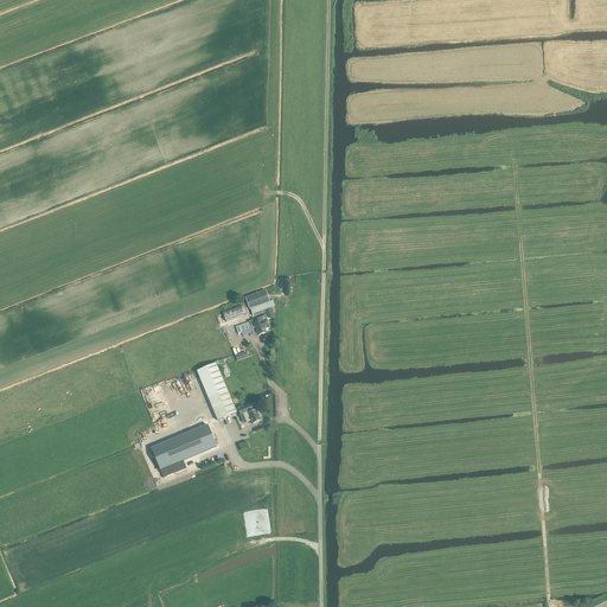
[(249,307),(261,302),(257,294),(246,299),(249,307)]
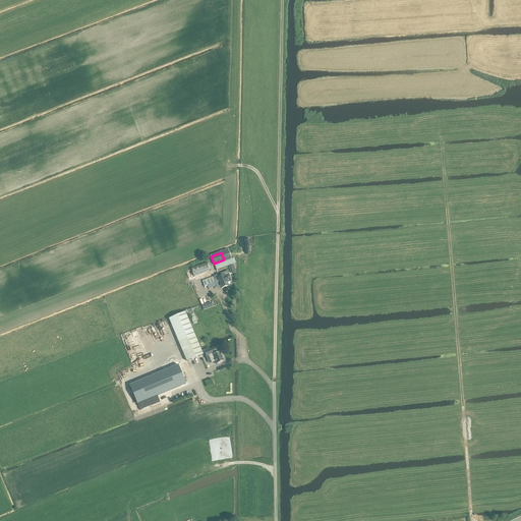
[(236,264),(236,257),(232,259),(215,266),(217,271),(236,264)]
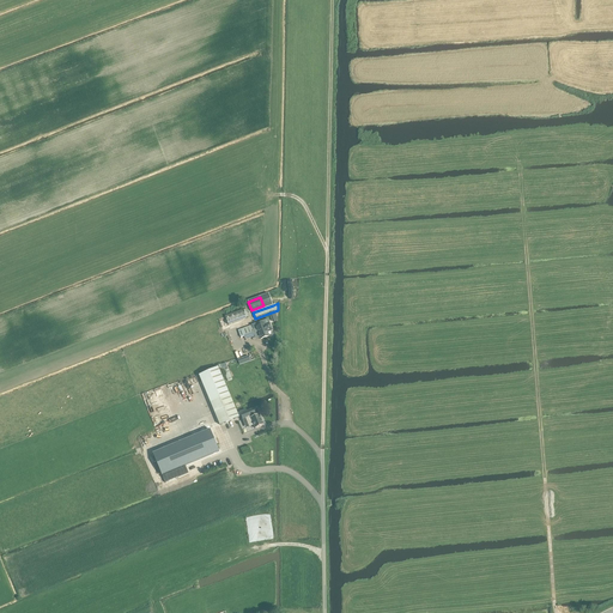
[(247,319),(244,313),(243,310),(225,316),(228,326),(247,319)]
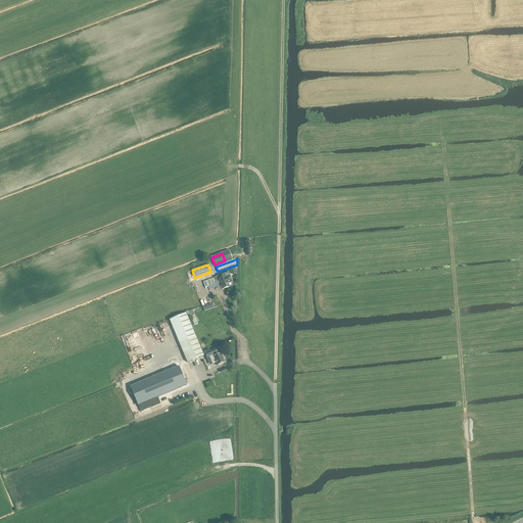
[(218,286),(219,289),(222,288),(223,291),(231,288),(230,285),(234,283),(231,277),(228,278),(227,277),(219,280),(220,283),(219,284),(220,286),(218,286)]
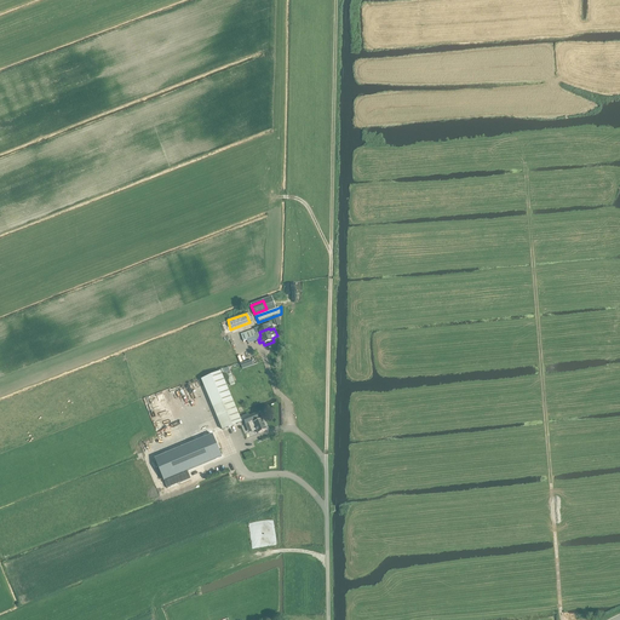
[(222,369),(222,371),(224,377),(225,377),(230,386),(235,384),(228,368),(228,367),(222,369)]
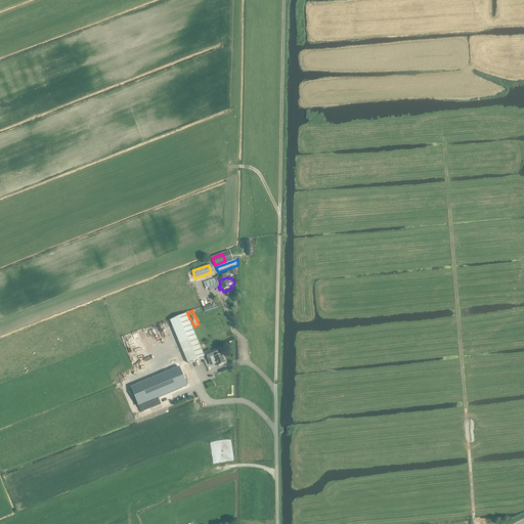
[(170,321),(187,363),(204,357),(186,314),(170,321)]
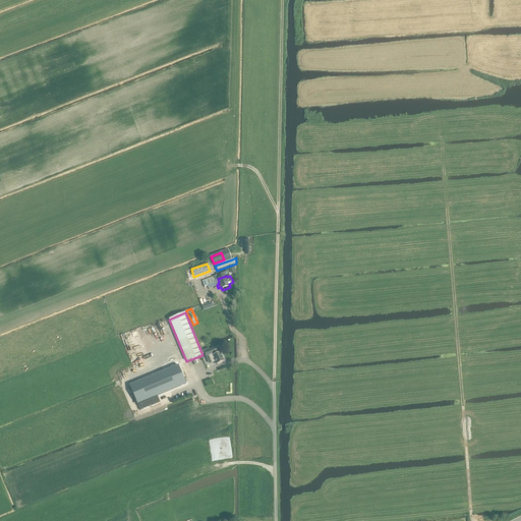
[(219,351),(217,347),(210,350),(209,348),(204,350),(207,356),(211,355),(214,361),(217,360),(218,364),(224,362),(220,352),(217,354),(216,352),(219,351)]
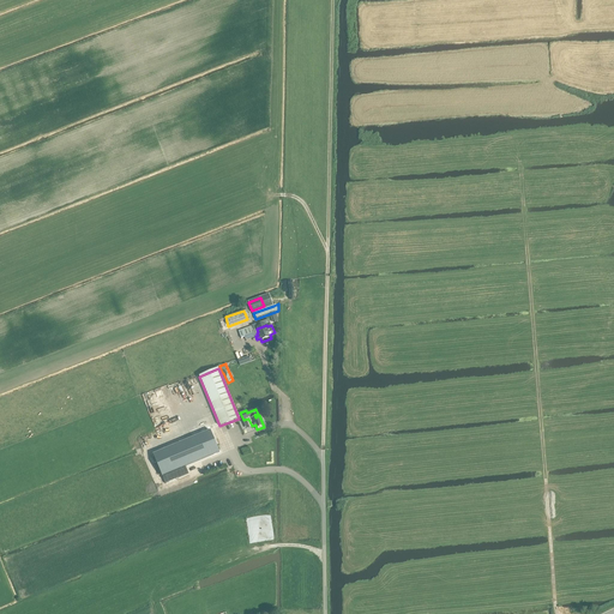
[(210,431),(152,455),(162,476),(220,452),(210,431)]
